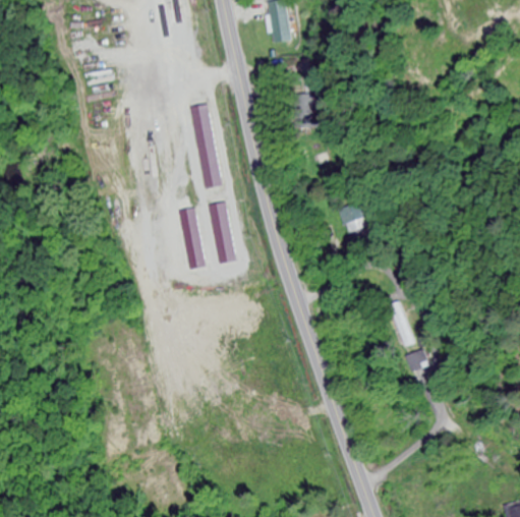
[(268,1),(274,43),(291,40),(285,0),(274,0),(268,1)]
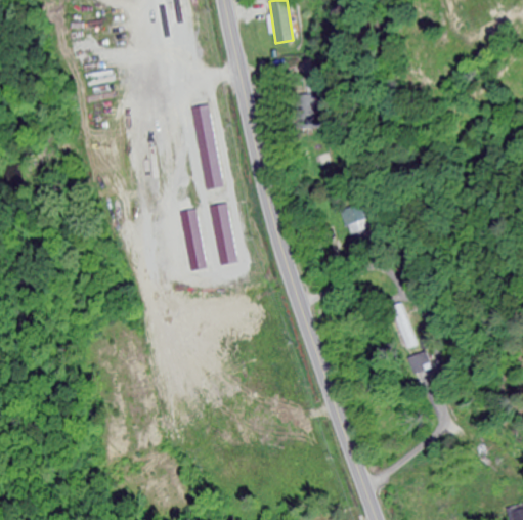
[(92,82),(117,81),(116,71),(92,72),(92,82)]
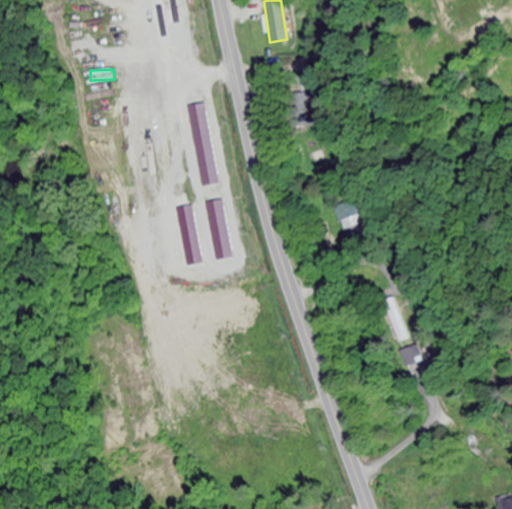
[(291,120),(307,120),(307,91),(291,91),(291,120)]
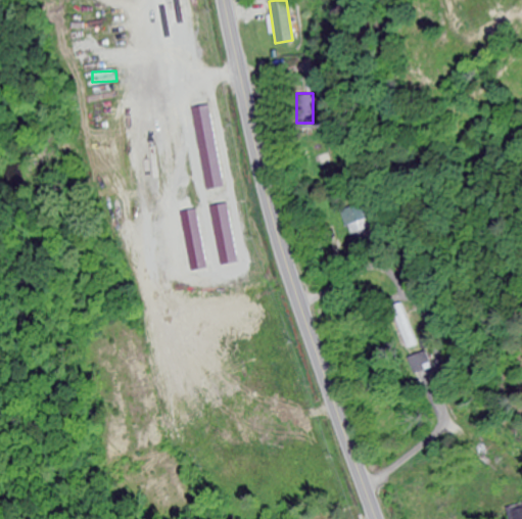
[(367,233),(368,206),(348,205),(346,232),(367,233)]
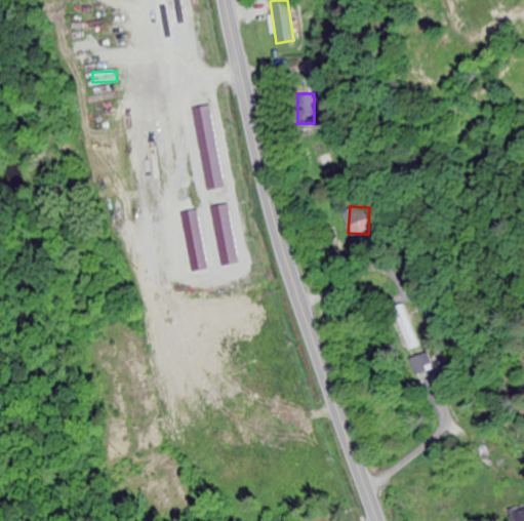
[(391,307),(409,349),(419,345),(401,303),(391,307)]
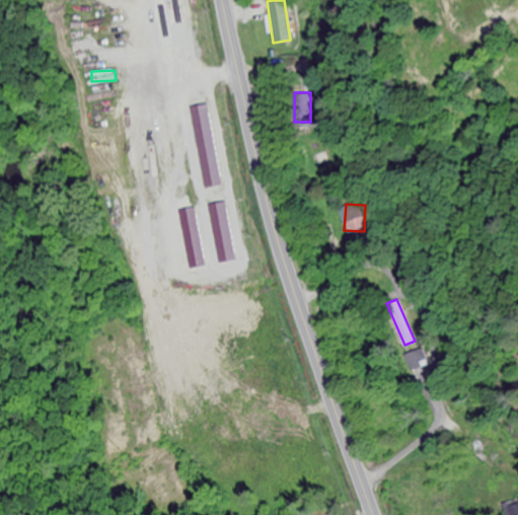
[(414,370),(428,364),(421,348),(408,354),(414,370)]
